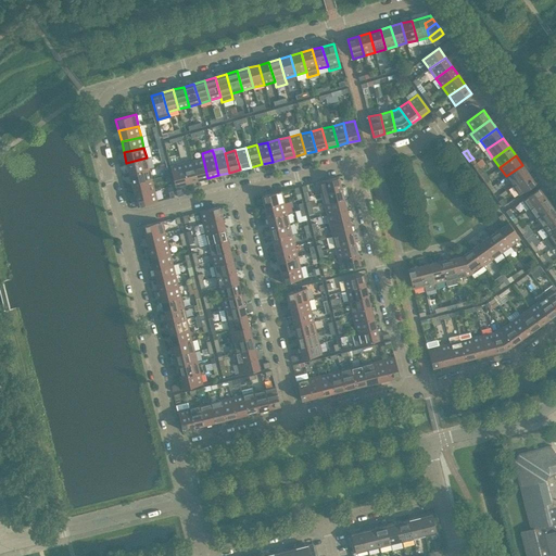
[(147,158),(126,163),(129,174),(149,168),(147,158)]
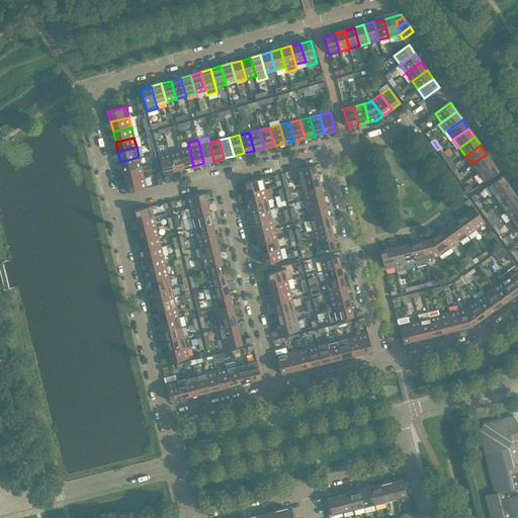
[(189,148),(179,150),(183,168),(193,166),(189,148)]
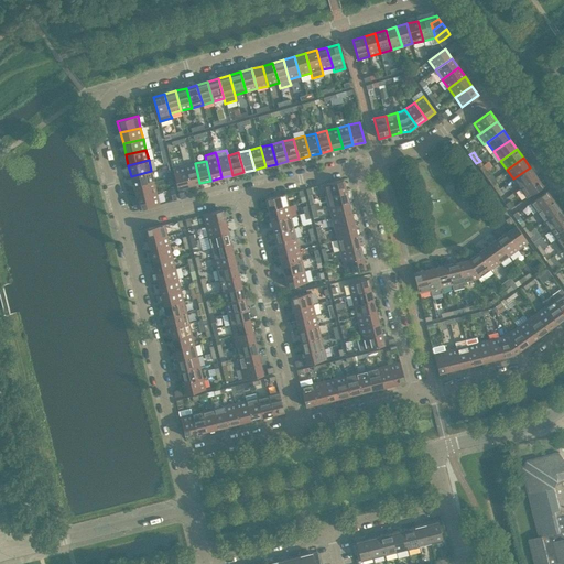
[(487,170),(480,161),(476,163),(483,173),(487,170)]
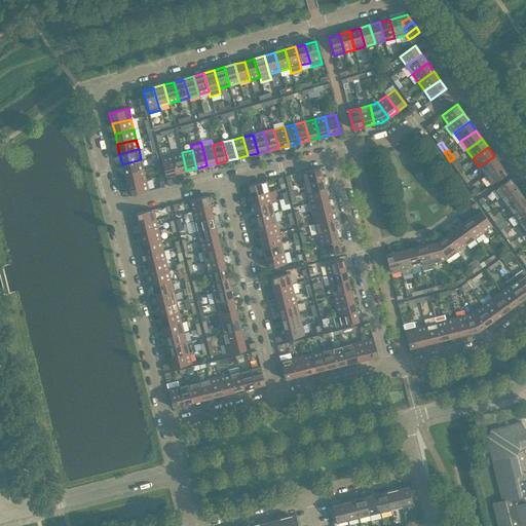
[(182,152),(172,154),(176,174),(186,171),(182,152)]
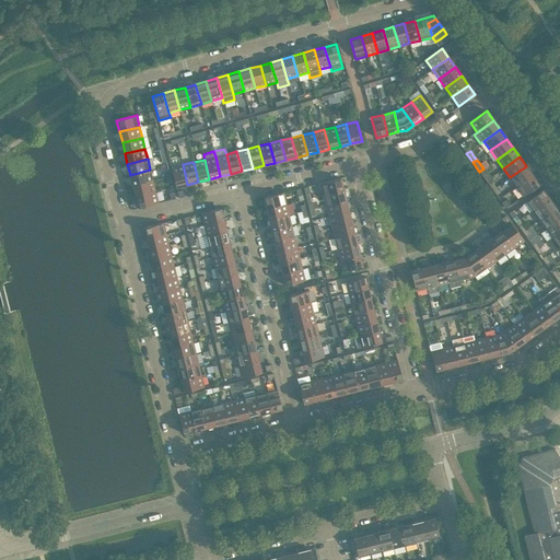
[(183,164),(172,167),(176,187),(187,185),(183,164)]
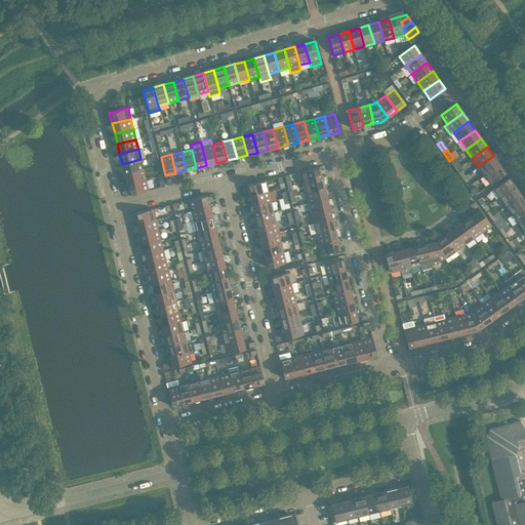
[(493,156),(478,166),(484,175),(499,164),(493,156)]
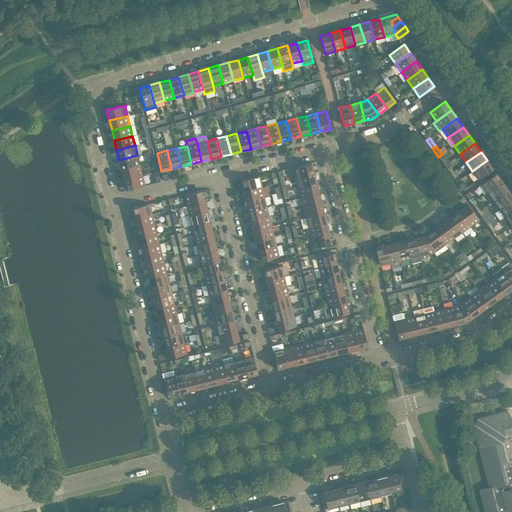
[(137,155),(119,160),(121,170),(139,165),(137,155)]
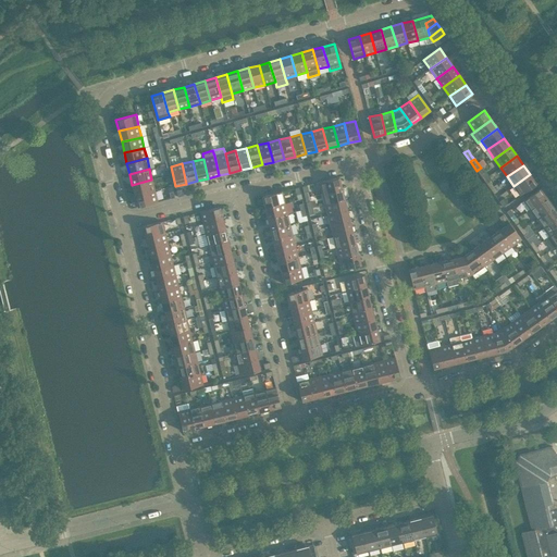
[(530,174),(514,186),(520,195),(536,184),(530,174)]
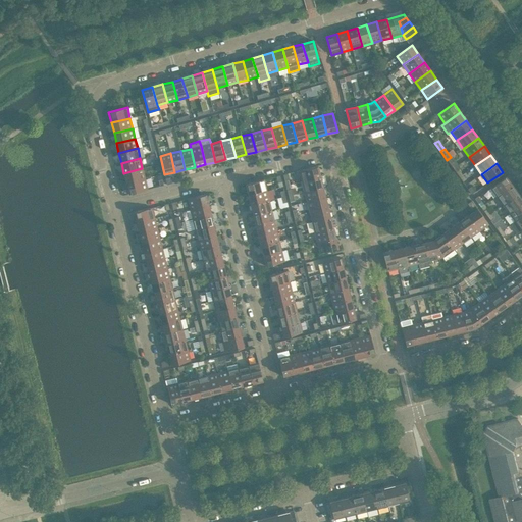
[(317,166),(299,170),(302,181),(320,176),(317,166)]
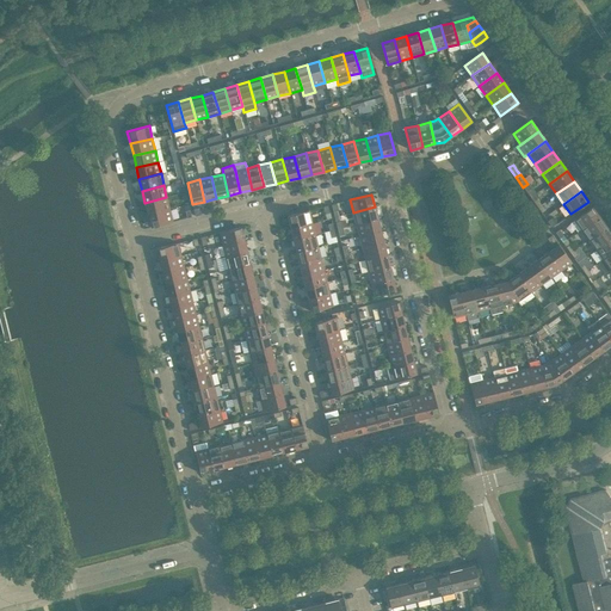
[(166,197),(144,203),(148,215),(170,209),(166,197)]
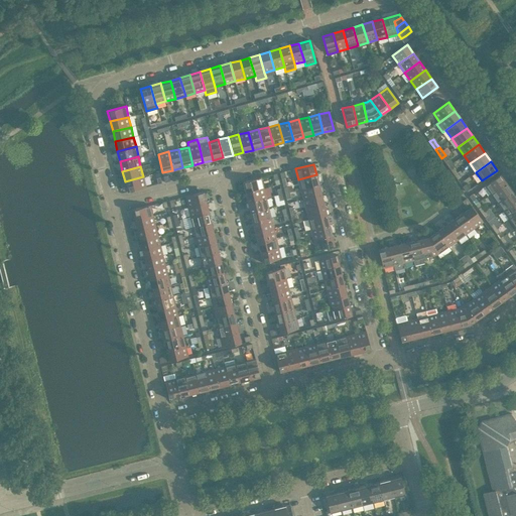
[(316,174),(298,179),(300,189),(319,184),(316,174)]
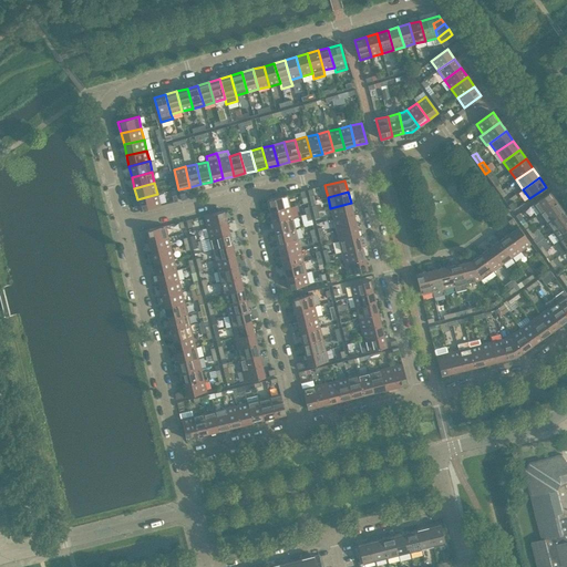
[(549,192),(533,204),(539,213),(556,202),(549,192)]
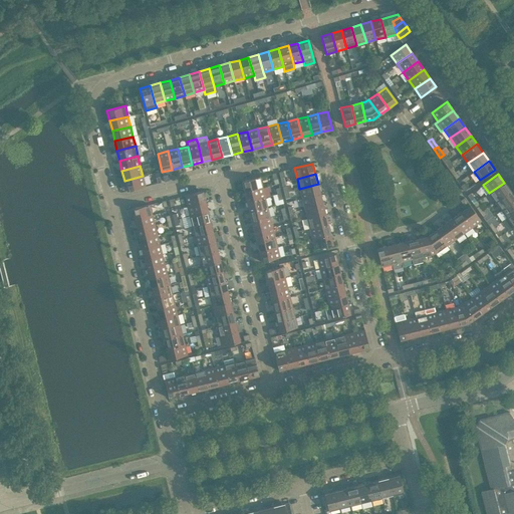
[(143,176),(124,181),(126,191),(146,187),(143,176)]
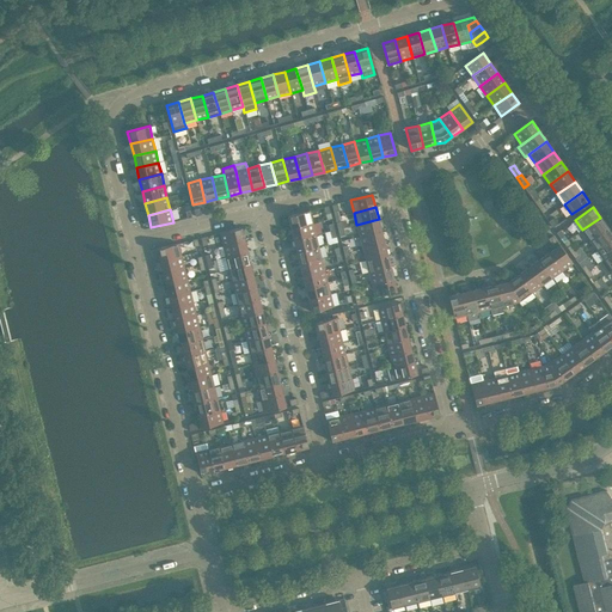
[(310,210),(288,216),(291,228),(312,222),(310,210)]
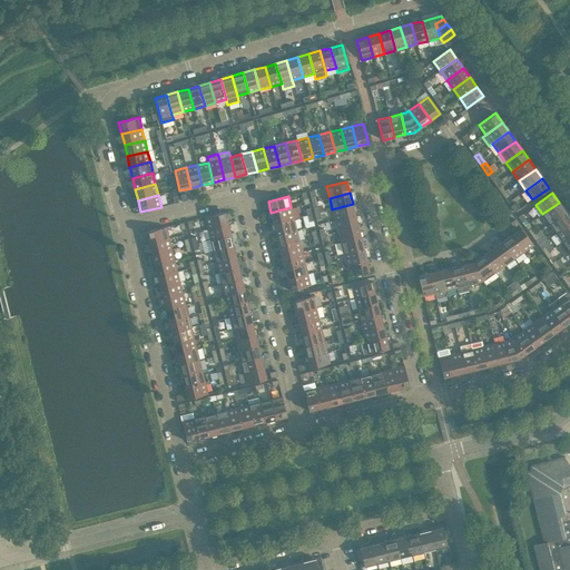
[(559,203),(542,214),(549,224),(566,212),(559,203)]
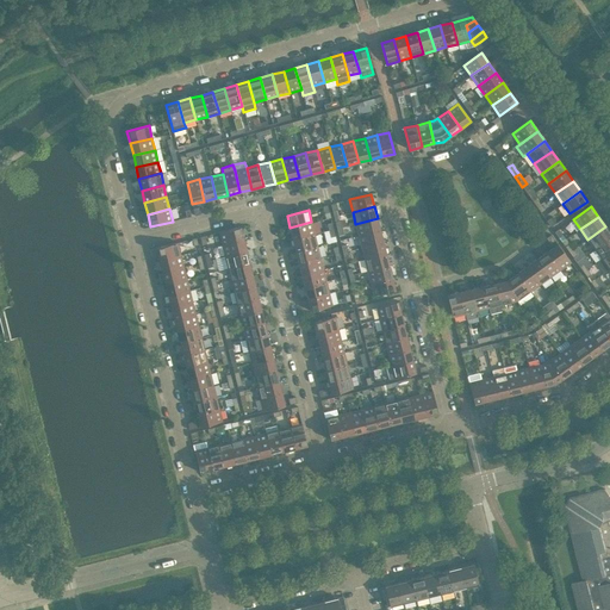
[(378,218),(355,224),(359,236),(380,230),(378,218)]
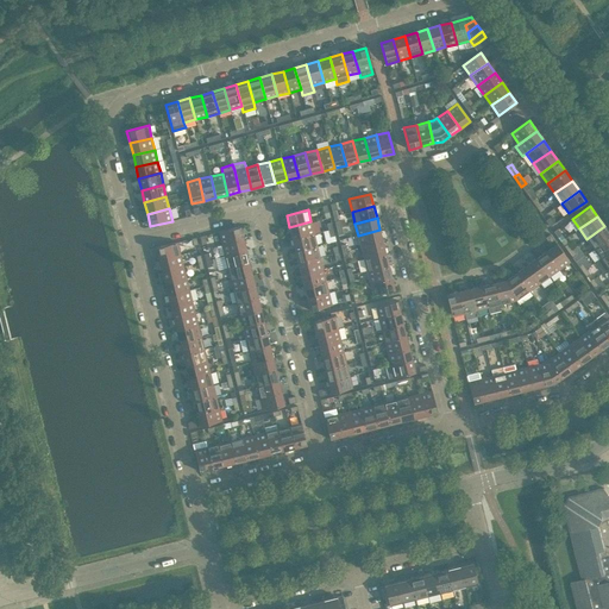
[(311,221),(289,227),(293,239),(314,233),(311,221)]
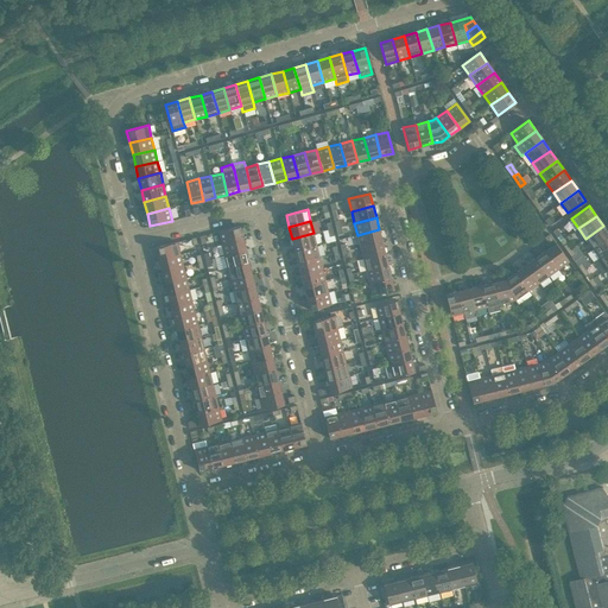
[(240,226),(219,232),(221,244),(242,239),(240,226)]
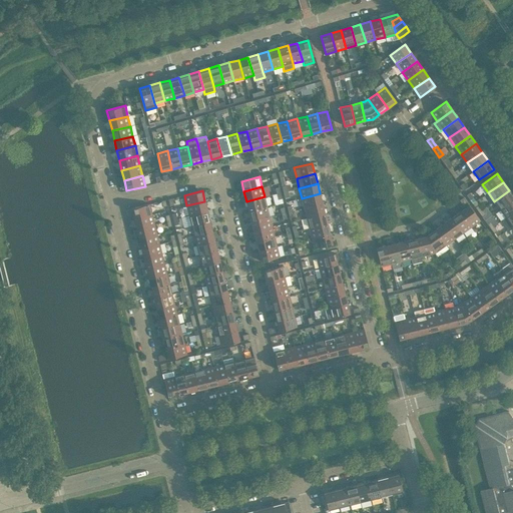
[(512,195),(509,190),(494,201),(500,209),(512,199),(512,195)]
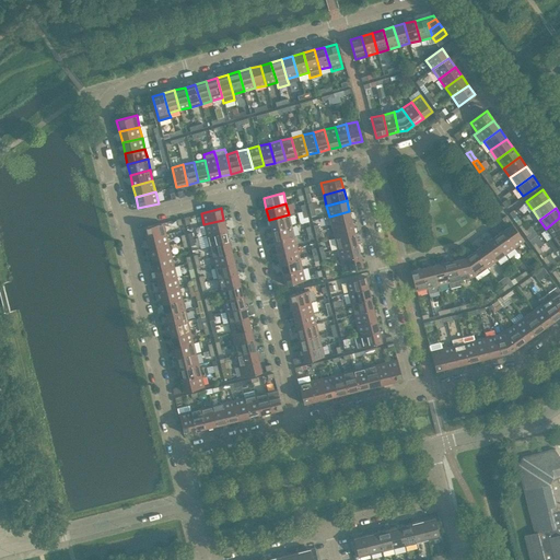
[(349,211),(329,217),(331,228),(351,222),(349,211)]
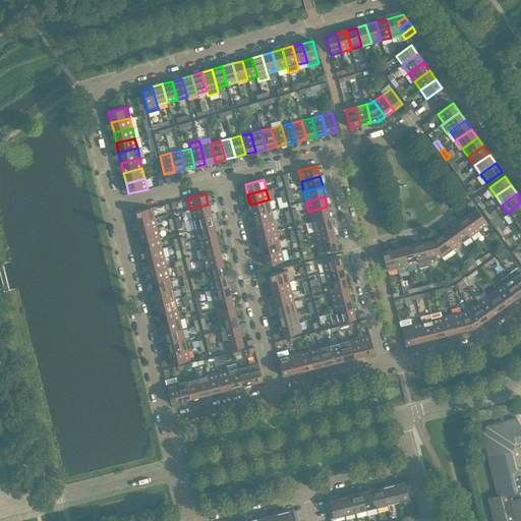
[(269,199),(250,205),(252,215),(271,210),(269,199)]
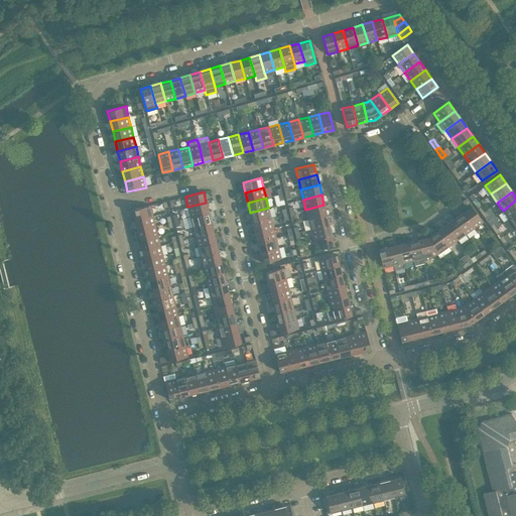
[(515,201),(503,211),(509,219),(515,214),(515,201)]
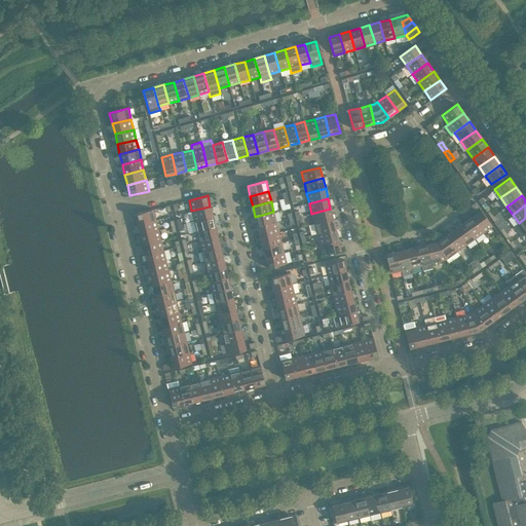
[(210,207),(191,211),(194,221),(213,217),(210,207)]
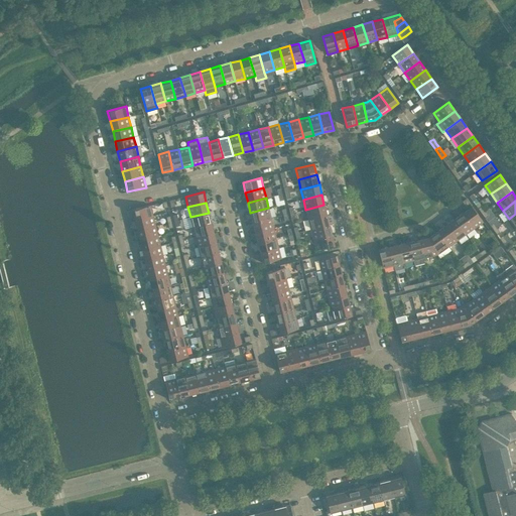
[(150,205),(132,210),(135,220),(153,216),(150,205)]
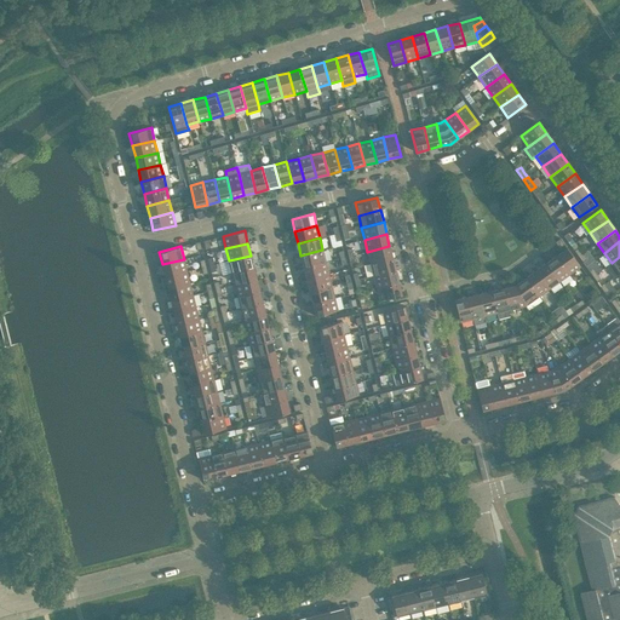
[(389,246),(367,252),(371,264),(392,258),(389,246)]
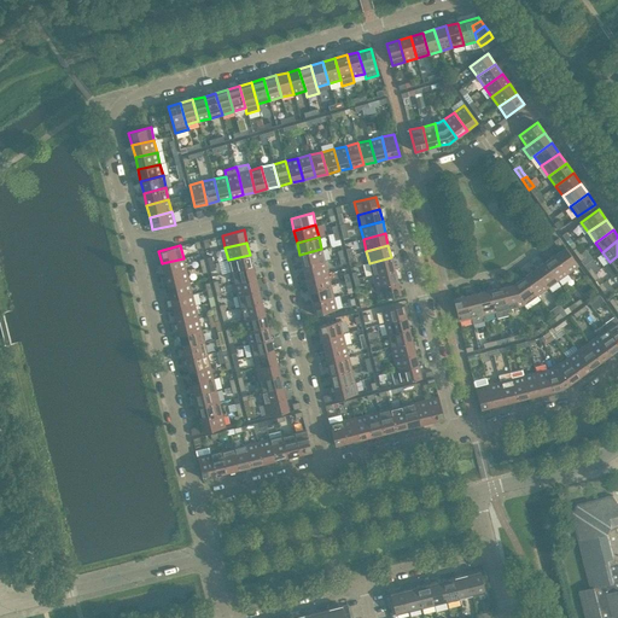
[(565,248),(554,255),(567,273),(578,266),(565,248)]
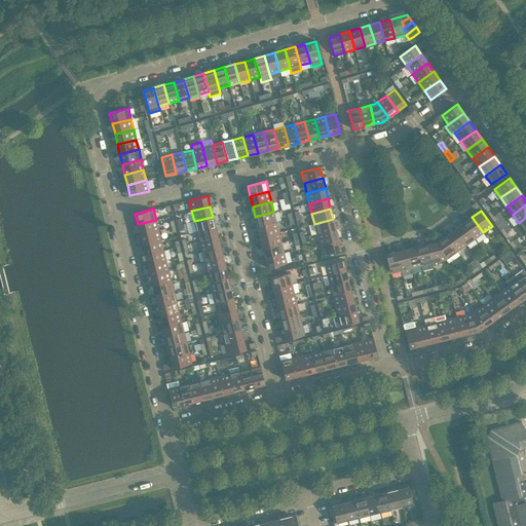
[(273,212),(255,217),(258,227),(276,222),(273,212)]
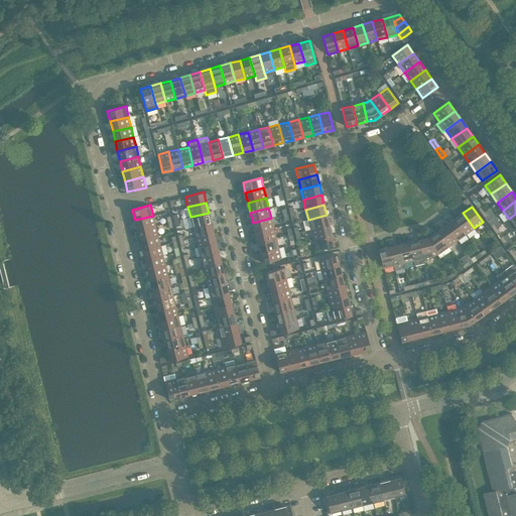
[(190,217),(182,219),(184,229),(192,227),(211,223),(209,213),(190,217)]
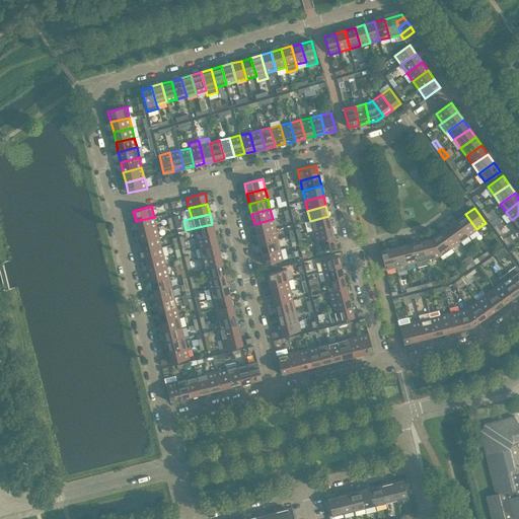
[(465,214),(457,220),(468,235),(476,229),(465,214)]
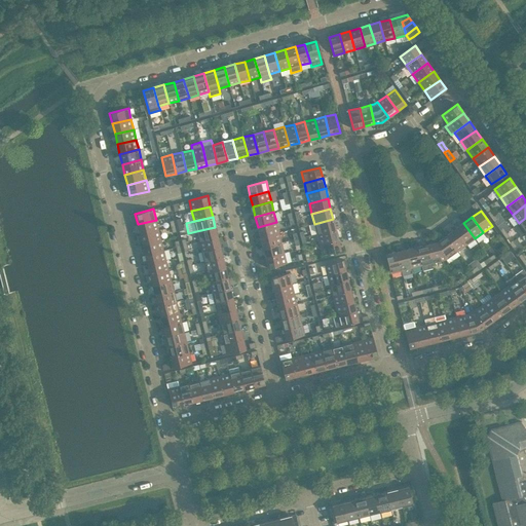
[(333,219),(314,224),(316,233),(335,229),(333,219)]
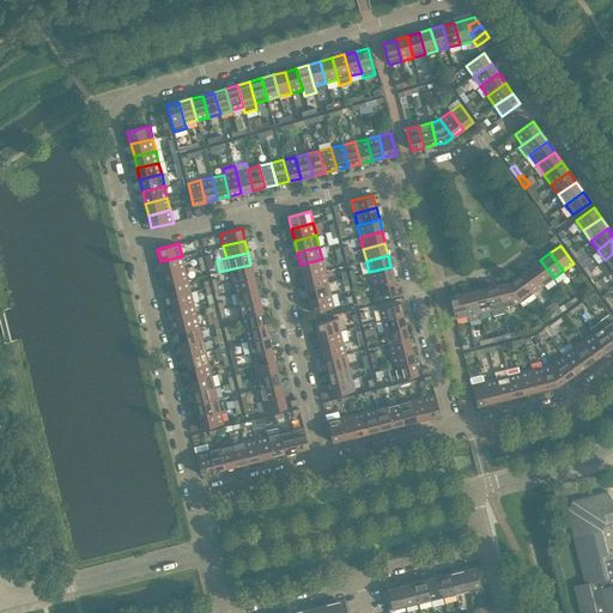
[(182,256),(161,261),(163,273),(184,268),(182,256)]
